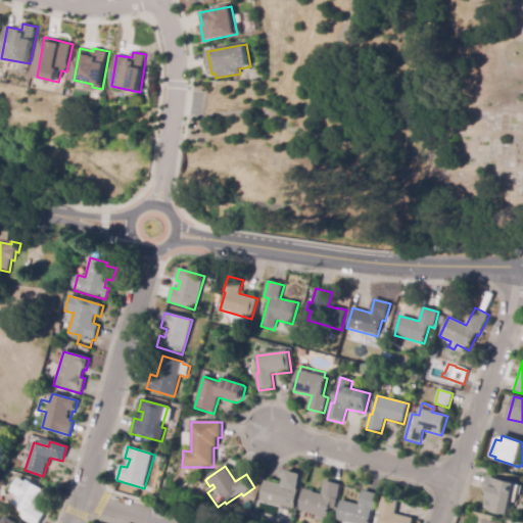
[(291,517),(282,515),(284,507),(259,501),(265,481),(284,486),(287,472),(302,475),(298,490),(294,509),(293,509),(291,517)]
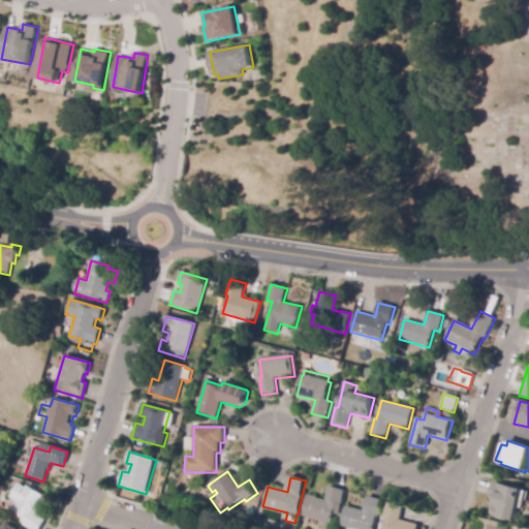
[(515,522),(494,517),(494,515),(491,512),(493,507),(491,506),(493,499),(491,498),(494,483),(523,490),(523,491),(527,492),(523,509),(519,508),(515,522)]
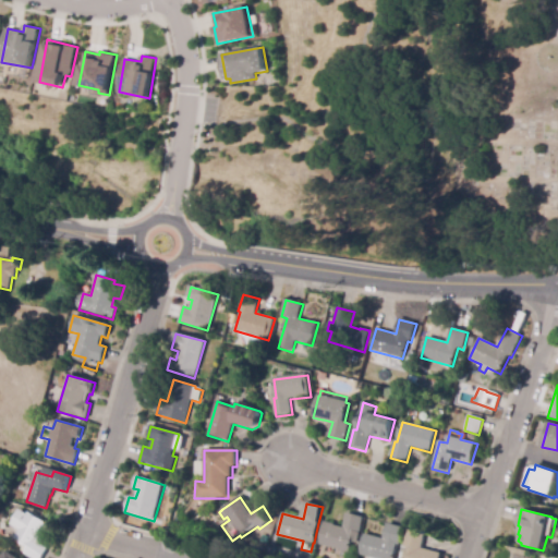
[(43,557),(29,557),(23,554),(26,548),(13,540),(29,513),(48,524),(37,542),(48,549),(43,557)]
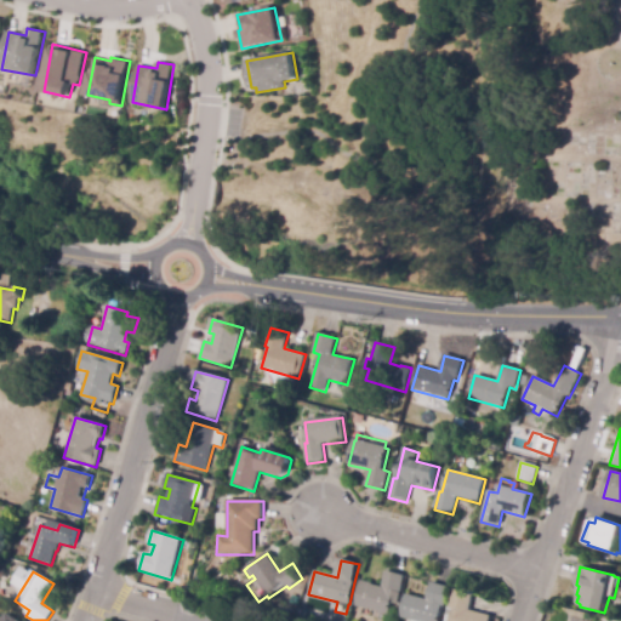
[(389,615),(355,607),(362,581),(372,584),(372,585),(382,587),(387,571),(405,576),(398,605),(392,604),(389,615)]
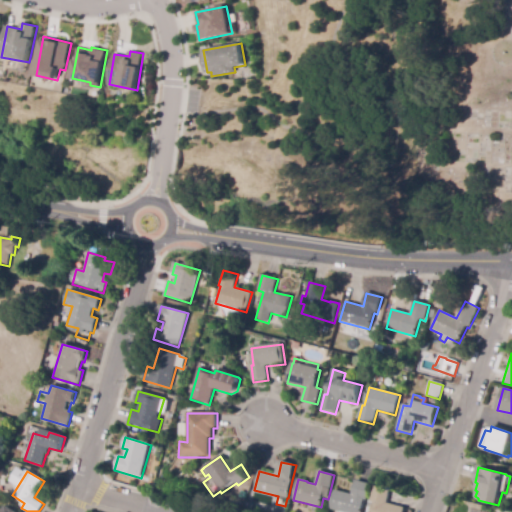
[(340,511),(330,510),(335,490),(353,495),(357,481),(372,485),(367,501),(365,500),(361,511),(340,511)]
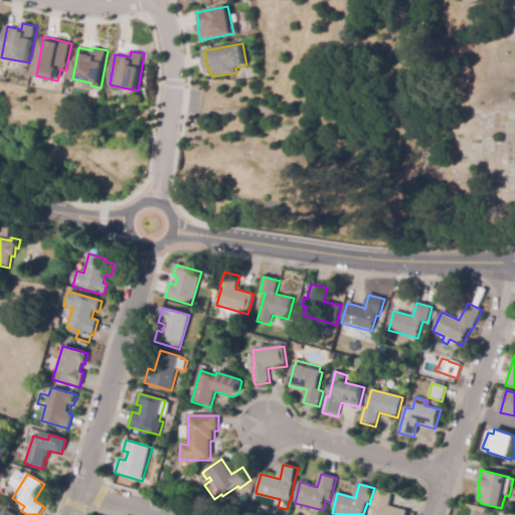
[(368,514),(372,503),(374,504),(378,489),(394,493),(390,507),(408,511),(407,514),(368,514)]
